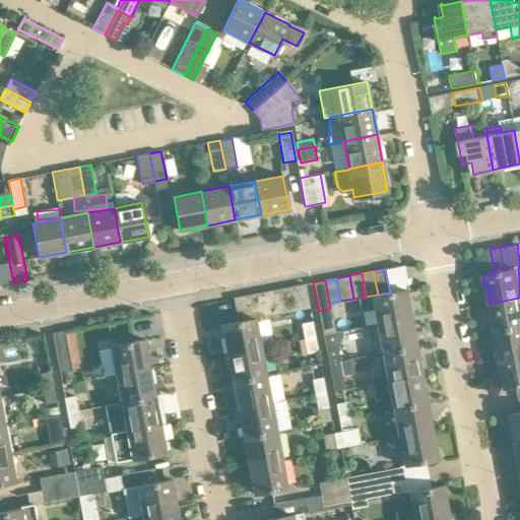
[(310,308),(307,294),(306,284),(291,286),(293,294),(296,311),(310,308)]
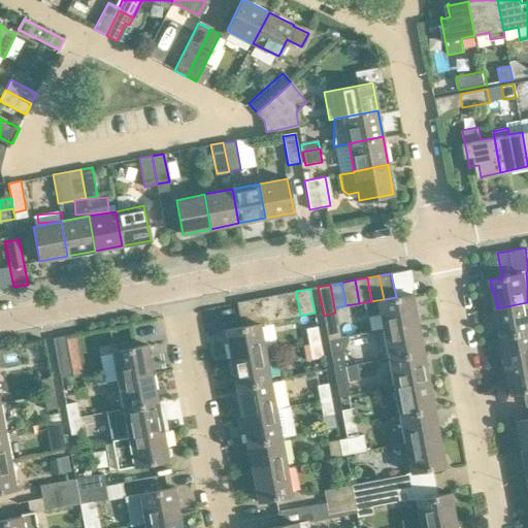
[(300,316),(297,298),(296,291),(284,293),(289,318),(300,316)]
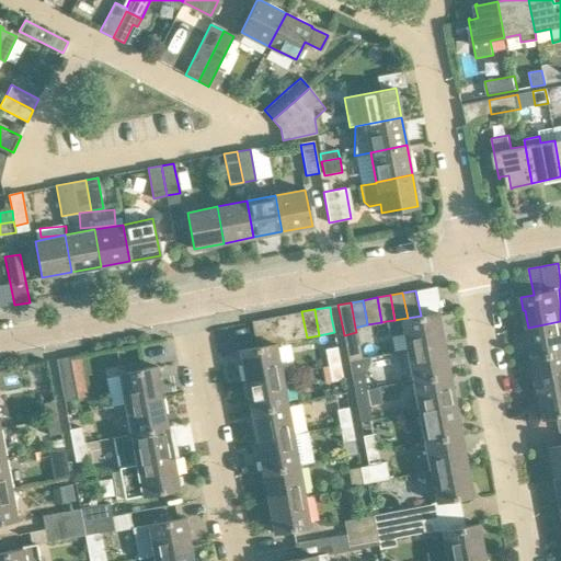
[(301,311),(288,315),(293,340),(307,338),(301,311)]
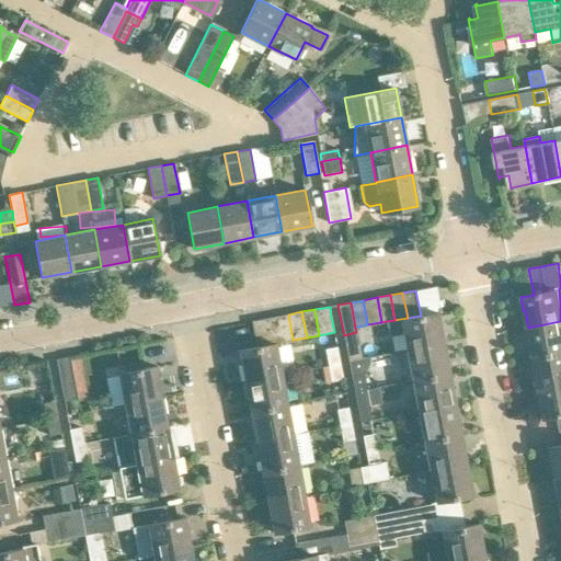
[(403,334),(407,351),(443,343),(439,327),(442,327),(439,317),(438,312),(421,316),(408,318),(400,319),(395,320),(386,321),(389,336),(403,334)]
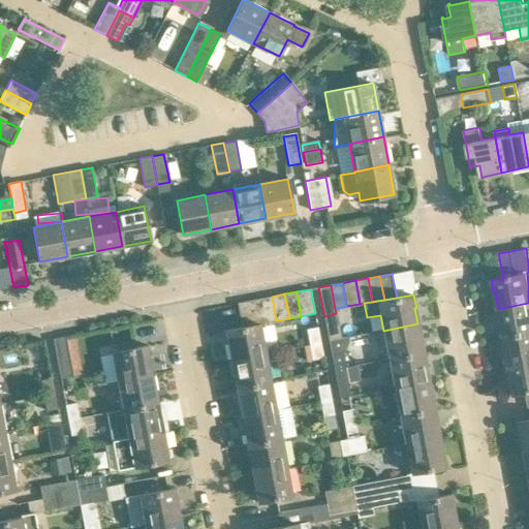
[(272,297),(260,299),(265,322),(276,320),(272,297)]
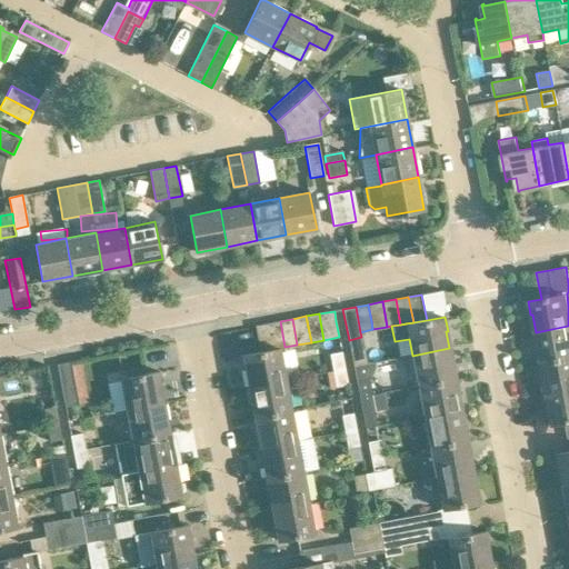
[(280,321),(267,323),(272,350),(281,348),(285,347),(280,321)]
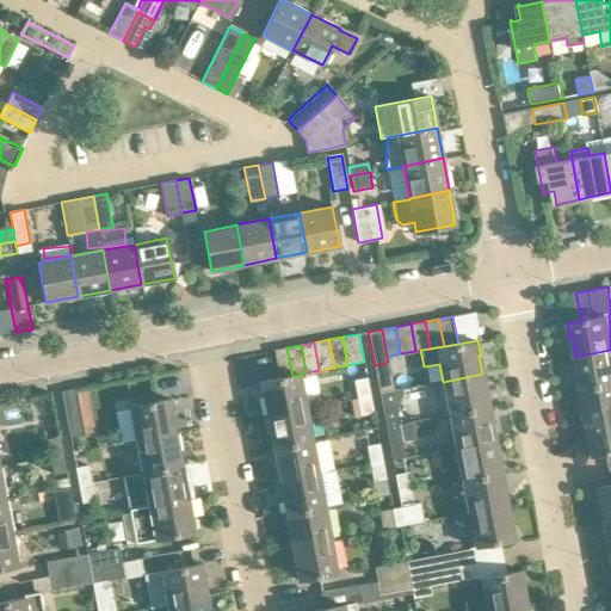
[(275,350),(279,378),(292,376),(287,347),(275,350)]
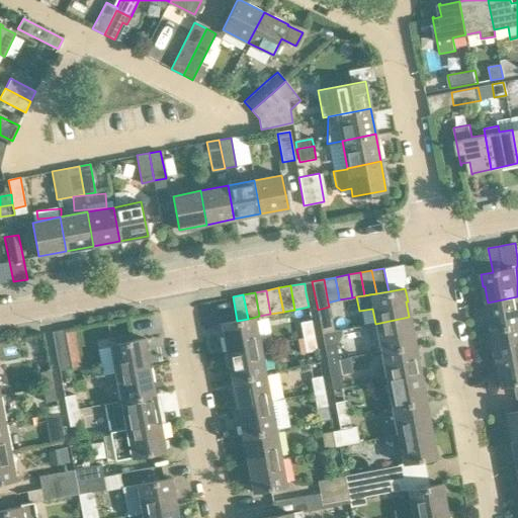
[(491,330),(517,325),(517,296),(488,303),(490,318),(489,318),(491,330)]
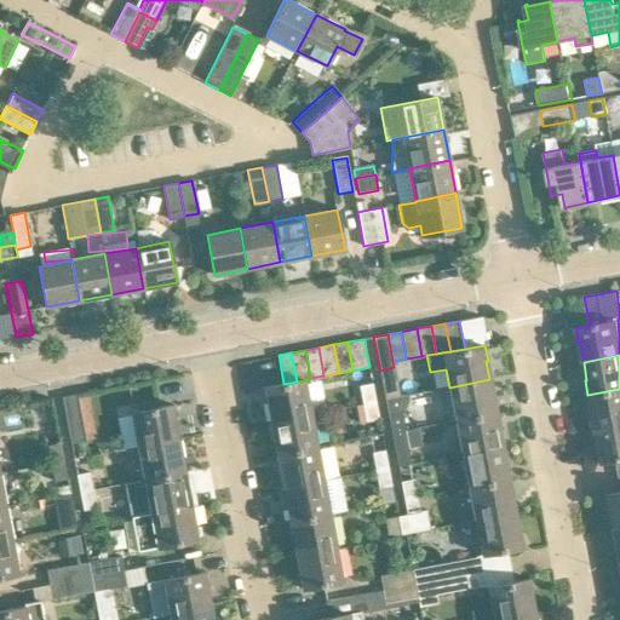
[(395,374),(382,377),(385,400),(400,397),(395,374)]
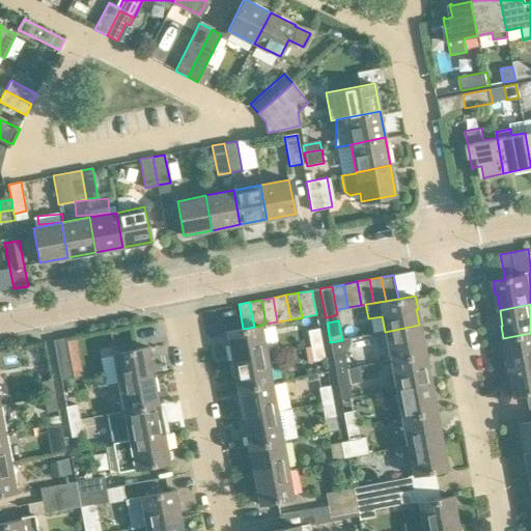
[(262,325),(254,327),(243,329),(225,332),(228,345),(229,344),(232,361),(268,355),(262,325)]
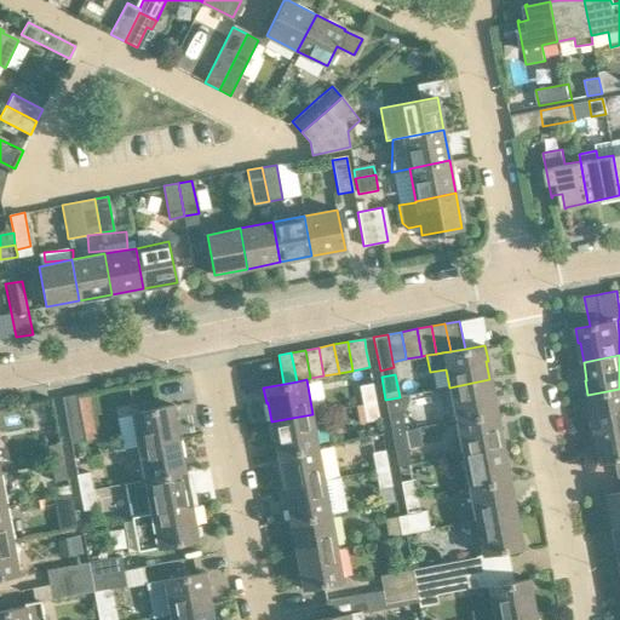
[(493,399),(489,379),(449,388),(455,420),(498,412),(495,397),(493,399)]
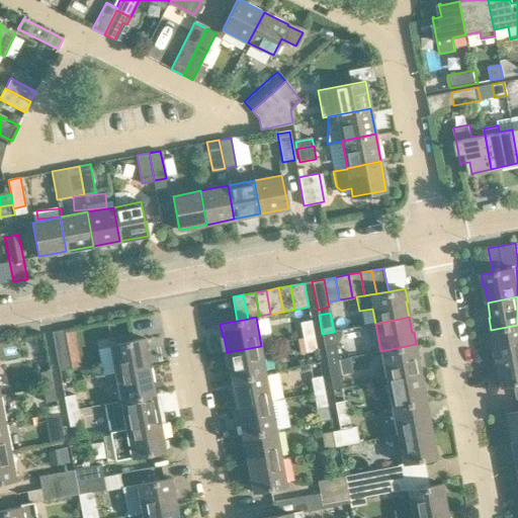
[(293,339),(303,338),(314,335),(311,320),(290,324),(293,339)]
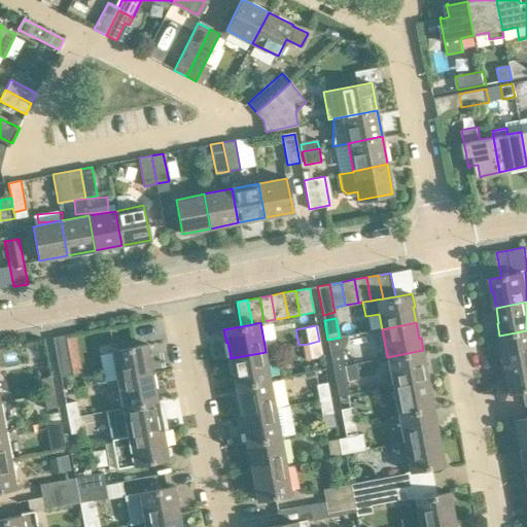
[(503,348),(506,364),(526,360),(526,330),(499,336),(502,348),(503,348)]
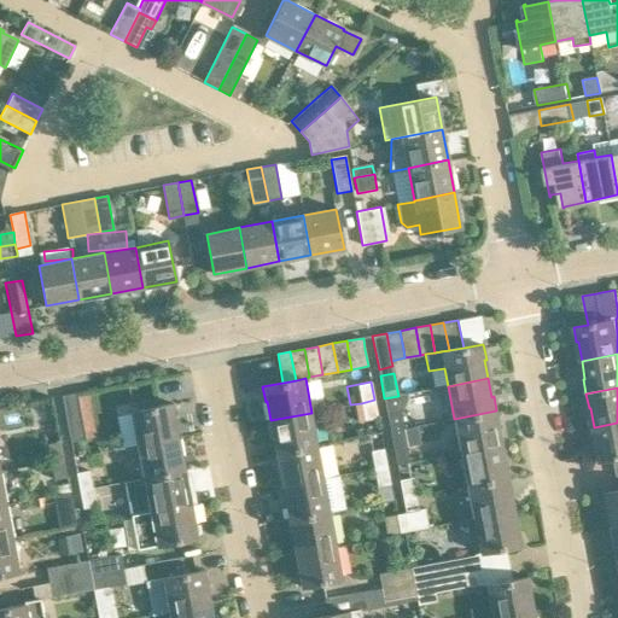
[(68,424),(82,420),(76,392),(62,396),(68,424)]
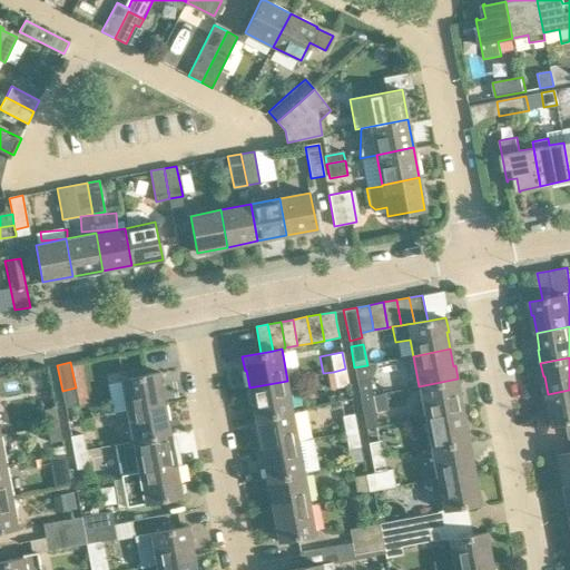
[(354,367),(360,397),(372,395),(369,379),(370,376),(371,375),(372,373),(373,372),(374,370),(374,369),(374,367),(375,365),(375,363),(367,365),(354,367)]
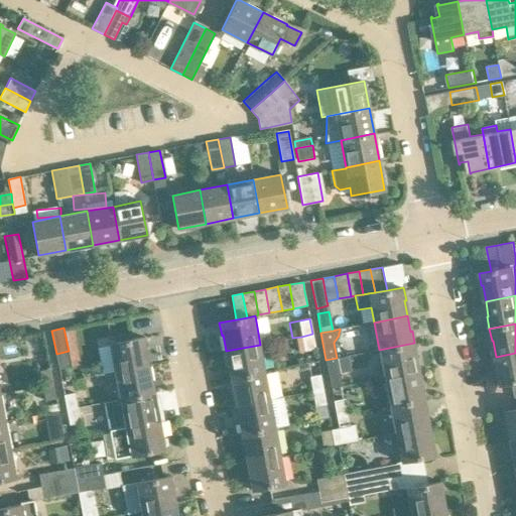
[(304,351),(315,348),(312,334),(301,337),(304,351)]
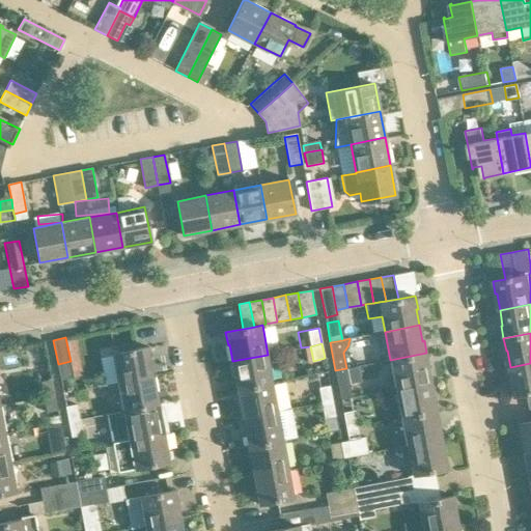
[(148,346),(112,354),(118,383),(152,375),(149,360),(150,360),(148,346)]
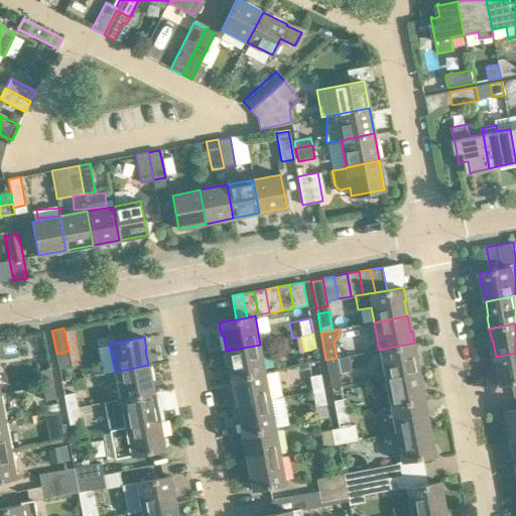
[(379,350),(384,377),(418,371),(415,356),(416,356),(414,343),(379,350)]
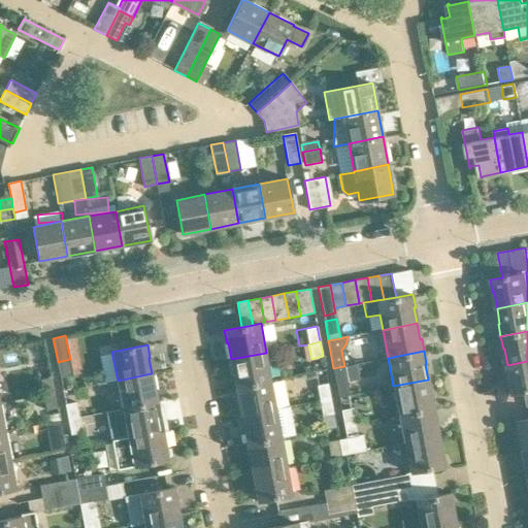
[(266,353),(231,359),(234,374),(233,374),(235,388),(271,381),(266,353)]
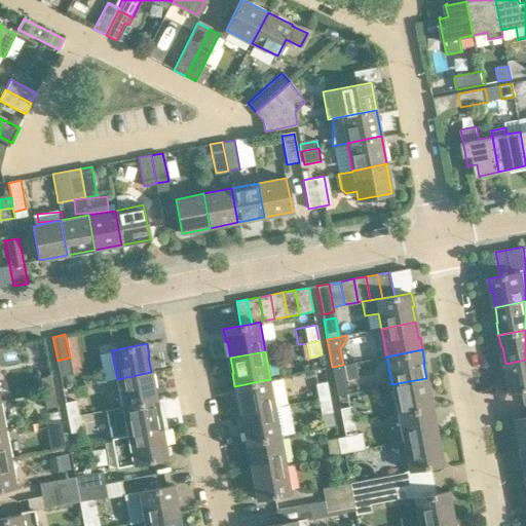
[(70,358),(58,361),(60,376),(73,373),(70,358)]
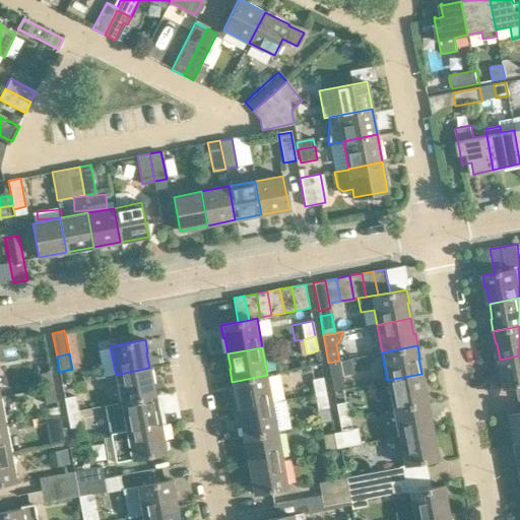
[(519,355),(500,360),(503,375),(502,375),(504,388),(519,385),(519,355)]
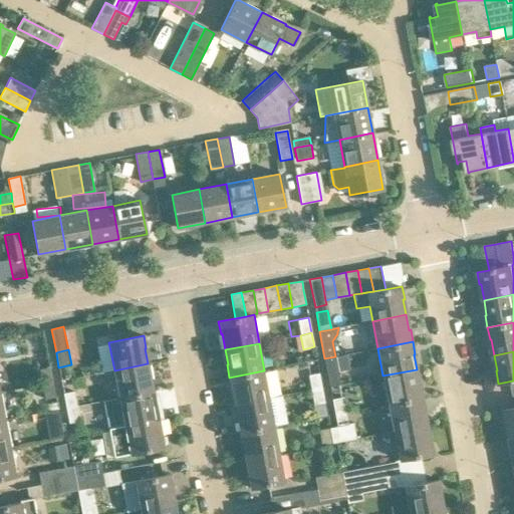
[(346,354),(335,356),(324,358),(329,387),(340,384),(337,370),(349,368),(346,354)]
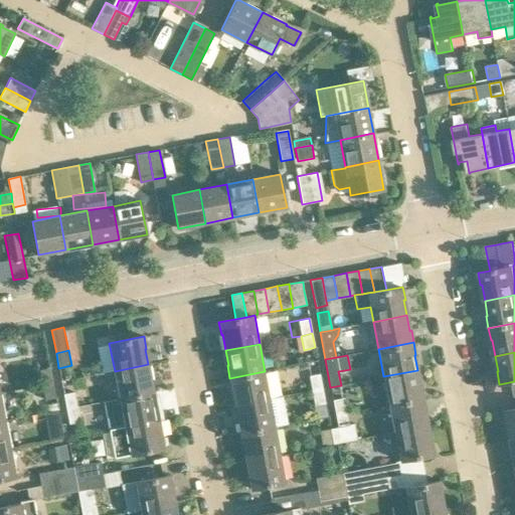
[(115,371),(120,398),(154,392),(152,380),(151,380),(148,364),(115,371)]
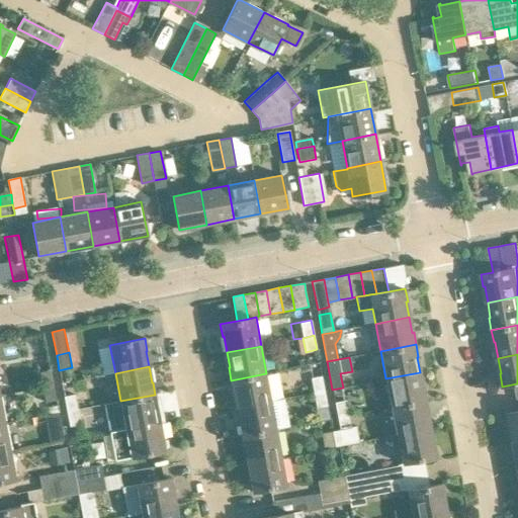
[(54,385),(51,370),(39,372),(42,387),(54,385)]
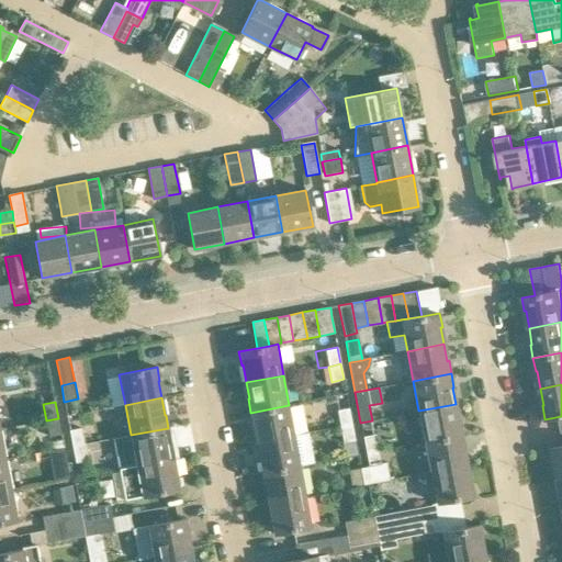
[(418,411),(425,441),(462,435),(460,422),(459,422),(456,404),(418,411)]
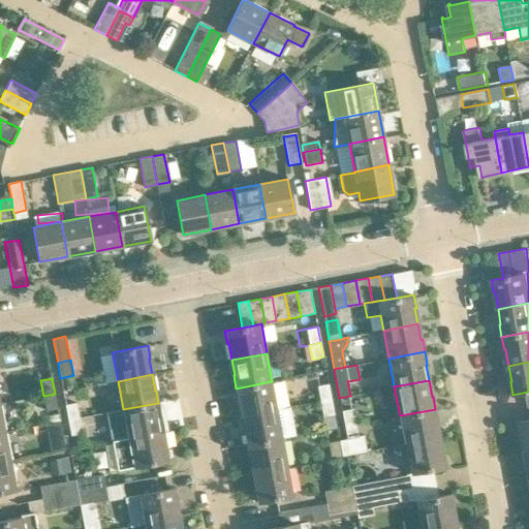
[(272,381),(236,389),(238,400),(240,400),(242,416),(277,409),(272,381)]
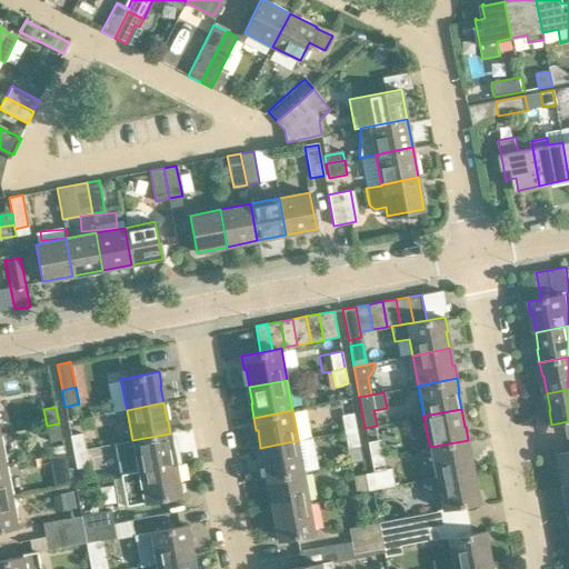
[(341,415),(345,431),(357,429),(353,412),(341,415)]
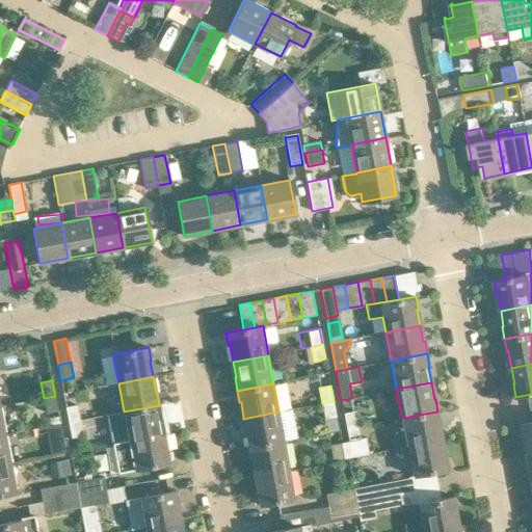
[(55,395),(55,396),(44,398),(47,413),(58,410),(55,395)]
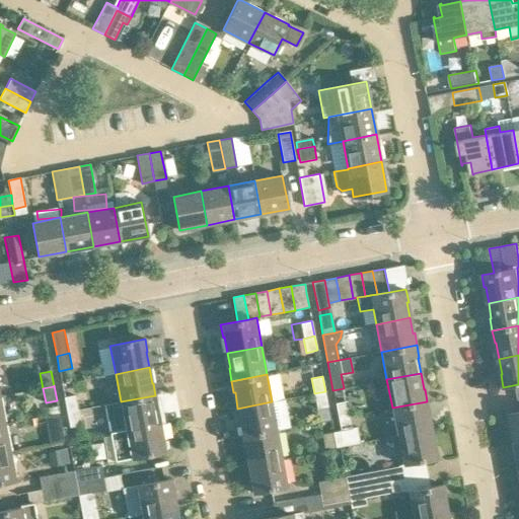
[(327,405),(325,391),(314,393),(316,408),(327,405)]
